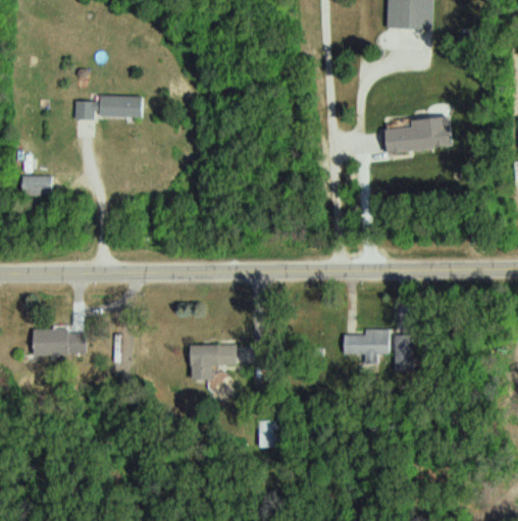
[(143,96),(100,96),(100,118),(143,118),(143,96)]
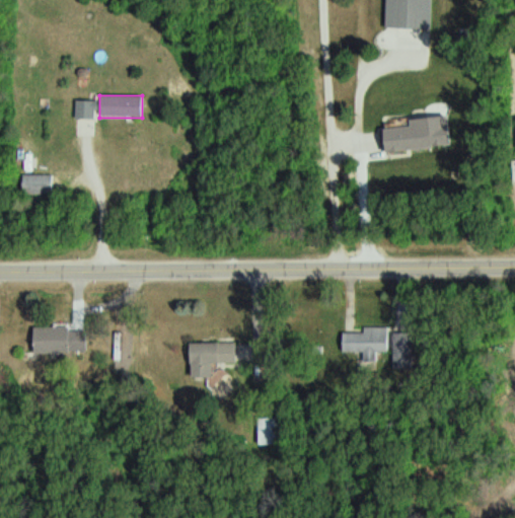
[(95,100),(76,100),(76,134),(81,134),(81,122),(95,122),(95,100)]
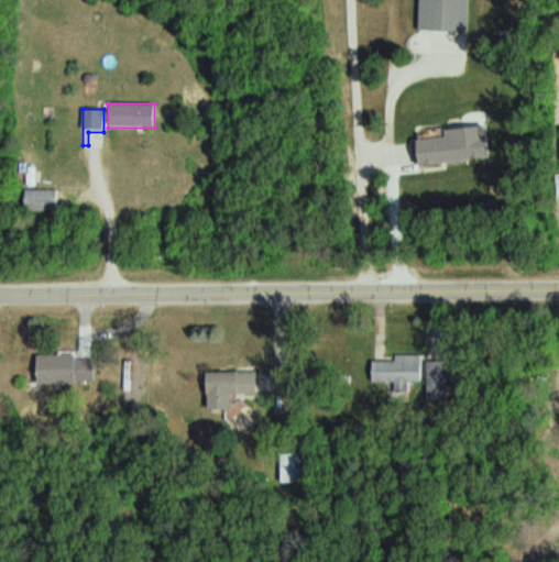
[(56,211),(56,190),(23,190),(23,211),(56,211)]
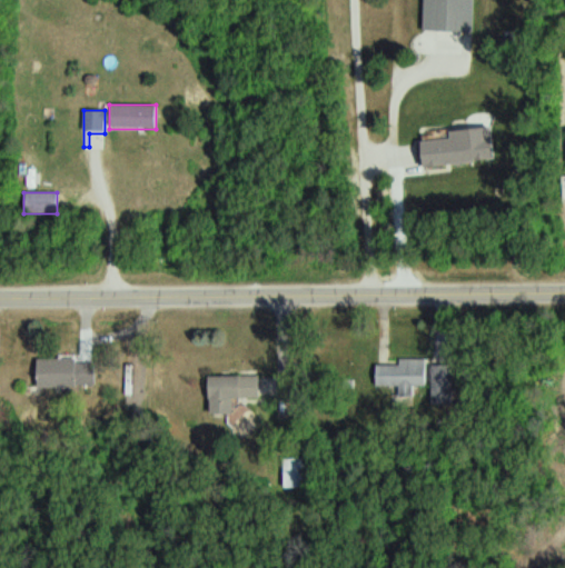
[(425,359),(377,358),(376,387),(398,387),(398,397),(412,397),(412,387),(425,387),(425,359)]
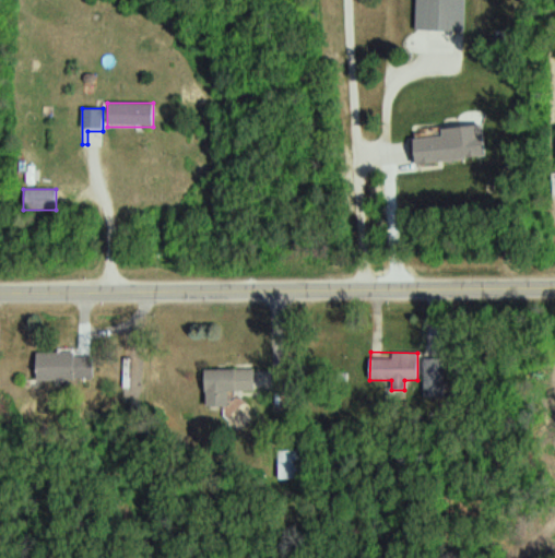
[(39,380),(80,380),(80,369),(73,369),(73,356),(39,356),(39,380)]
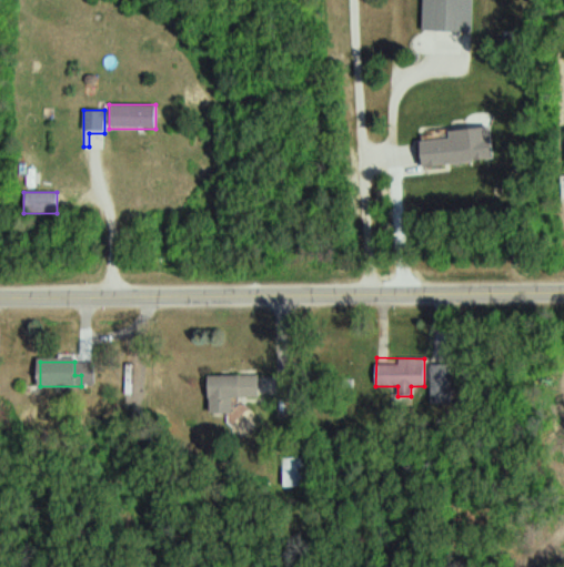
[(239,377),(209,377),(209,415),(239,415),(239,377)]
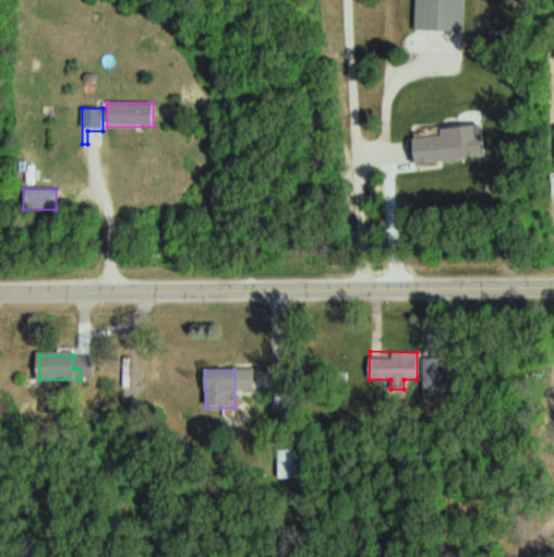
[(284,479),(300,479),(300,450),(284,450),(284,479)]
